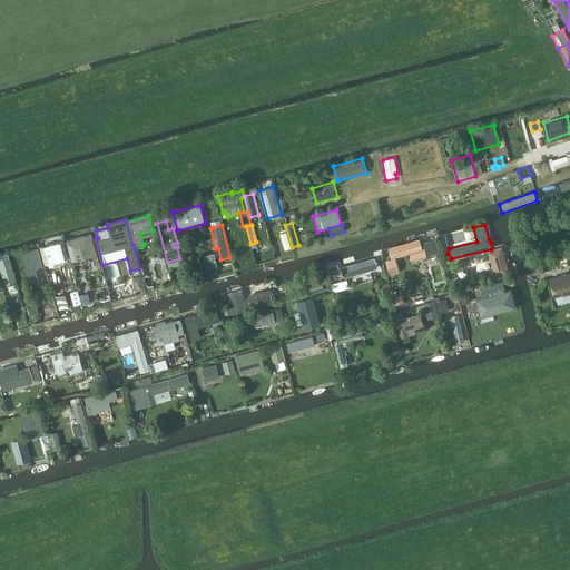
[(92,238),(68,244),(72,262),(97,255),(92,238)]
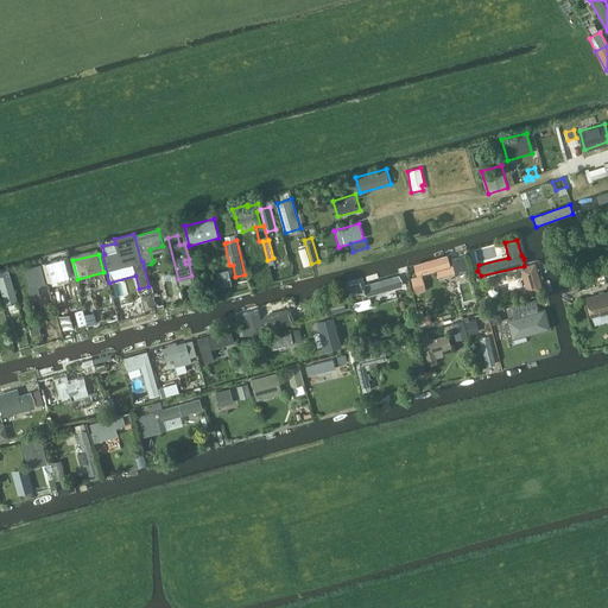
[(467,254),(451,259),(456,274),(470,271),(467,254)]
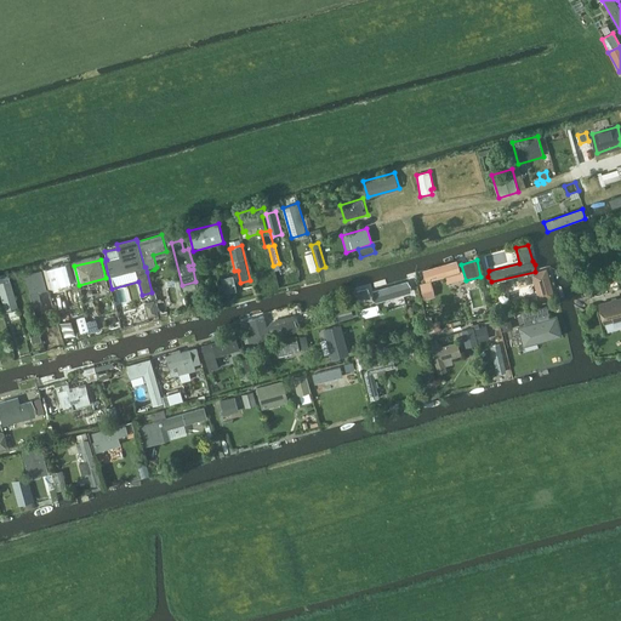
[(423,271),(426,281),(460,271),(457,261),(423,271)]
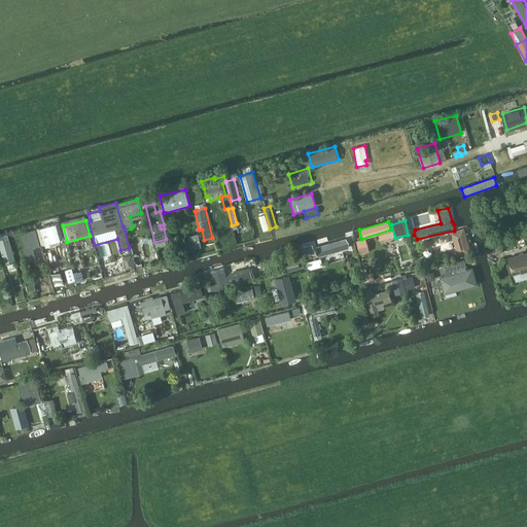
[(59,223),(40,229),(44,243),(63,238),(59,223)]
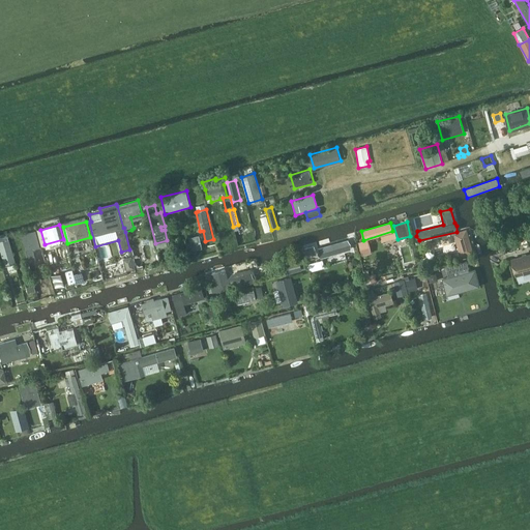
[(473,252),(467,229),(453,233),(460,256),(473,252)]
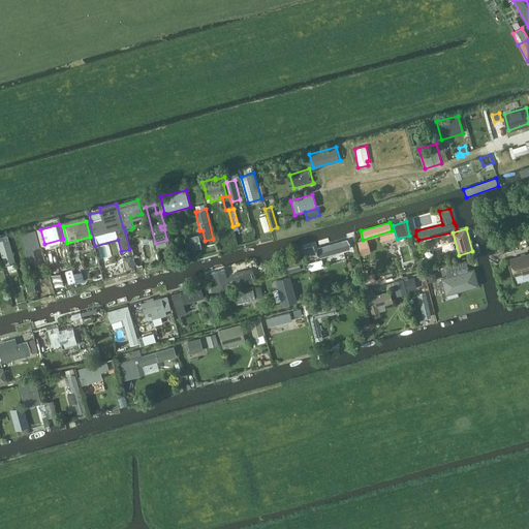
[(36,261),(33,249),(40,247),(35,229),(21,234),(29,263),(36,261)]
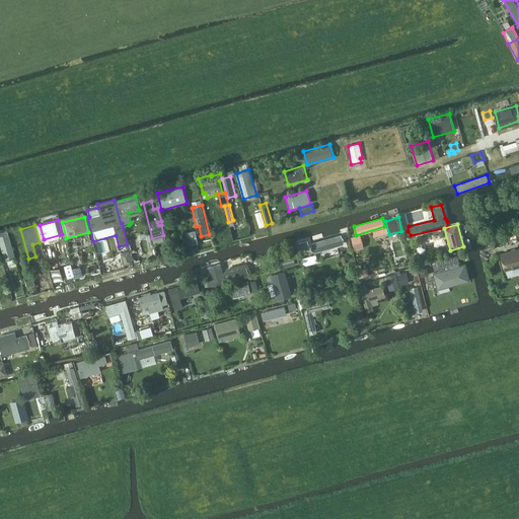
[(0,245),(5,261),(16,257),(9,233),(8,233),(7,230),(0,232),(0,245)]
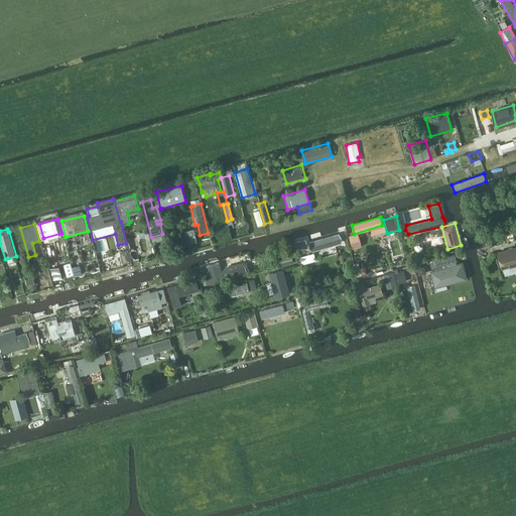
[(194,229),(183,231),(186,244),(197,242),(194,229)]
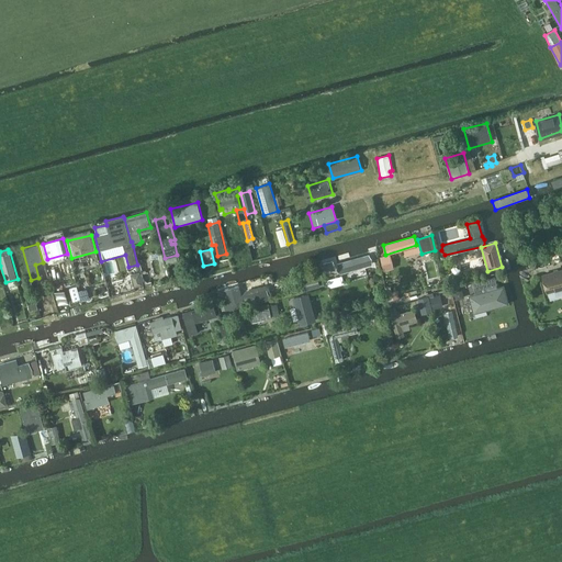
[(337,268),(340,273),(372,265),(372,258),(369,254),(337,262),(337,268)]
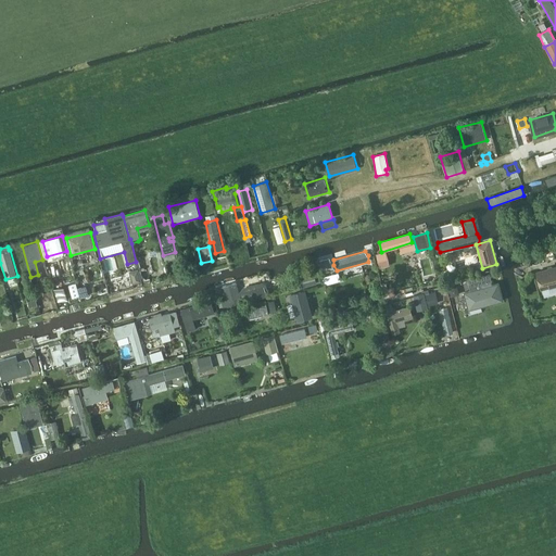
[(387,251),(382,252),(377,254),(380,267),(390,265),(387,251)]
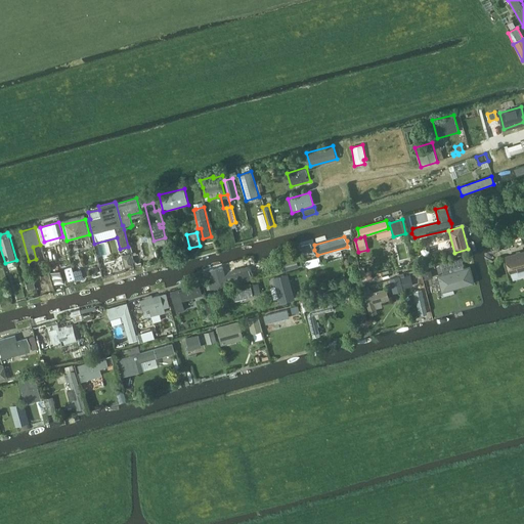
[(130,244),(128,245),(130,254),(134,267),(141,265),(141,262),(135,264),(133,255),(136,254),(136,252),(133,253),(130,244)]
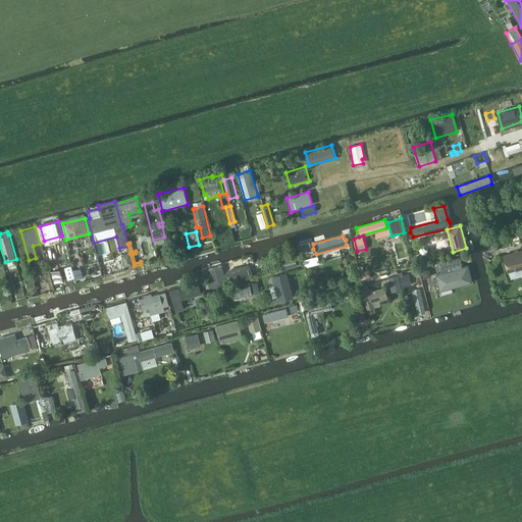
[(303,254),(312,250),(309,243),(300,246),(303,254)]
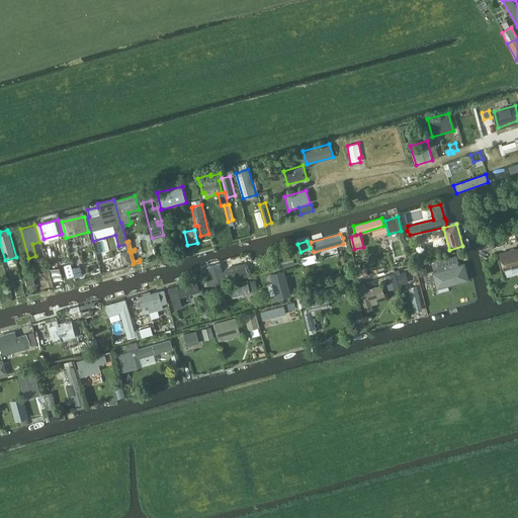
[(517,247),(499,253),(504,270),(517,266),(517,247)]
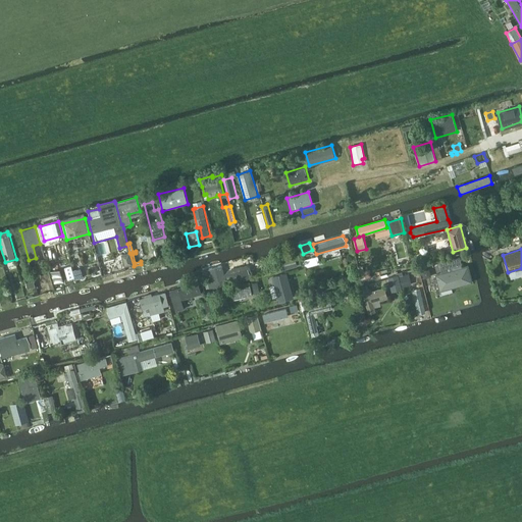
[(129,253),(121,255),(124,268),(134,266),(129,253)]
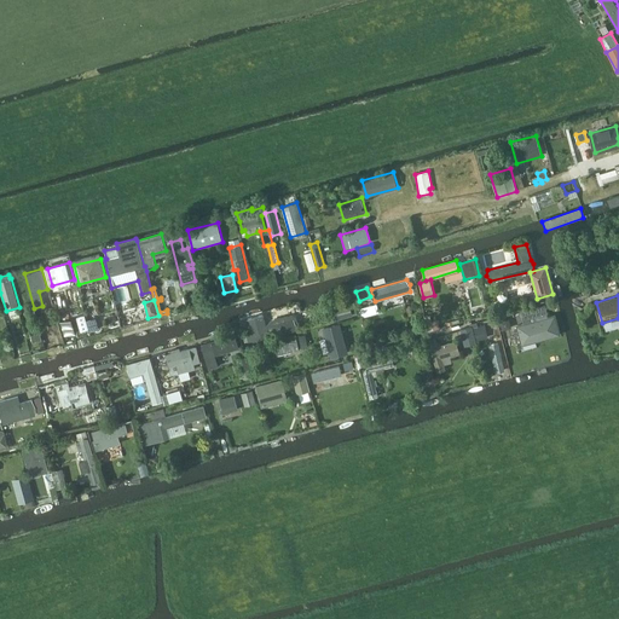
[(352,316),(348,304),(333,307),(336,320),(352,316)]
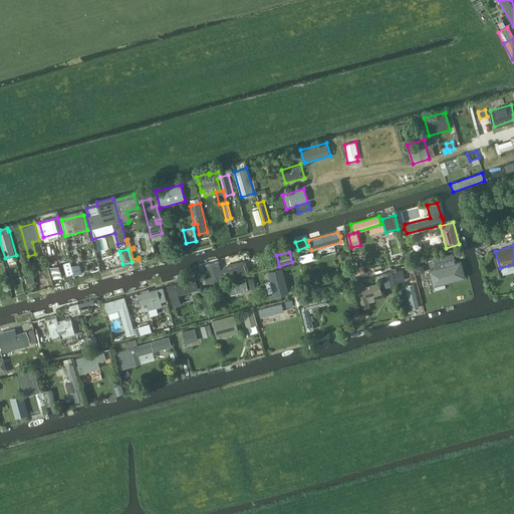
[(312,252),(305,254),(307,262),(314,260),(312,252)]
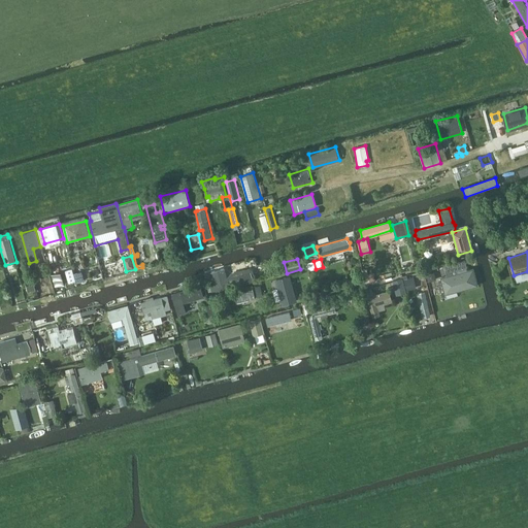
[(443,265),(446,273),(467,268),(465,260),(443,265)]
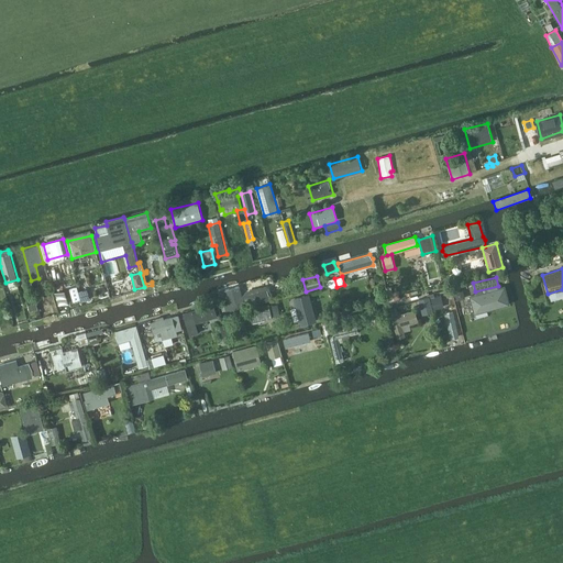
[(225,310),(269,299),(269,297),(272,294),(271,287),(266,285),(246,290),(244,294),(242,295),(240,286),(224,290),(227,301),(223,301),(225,310)]
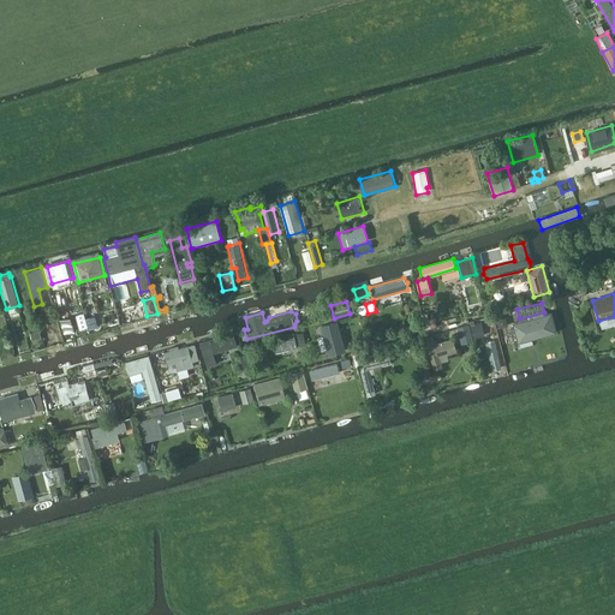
[(83,312),(76,315),(79,329),(88,327),(83,312)]
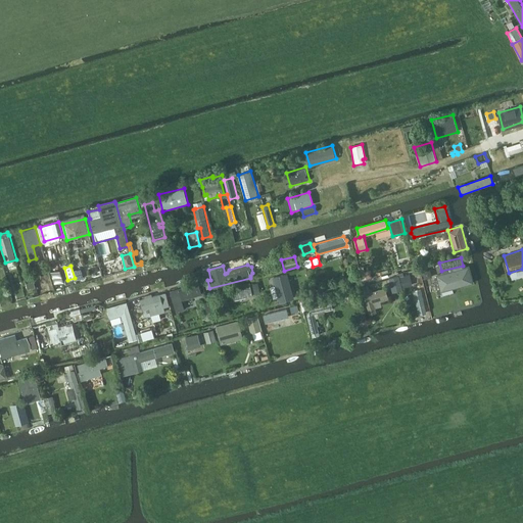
[(474,282),(469,266),(436,275),(440,291),(474,282)]
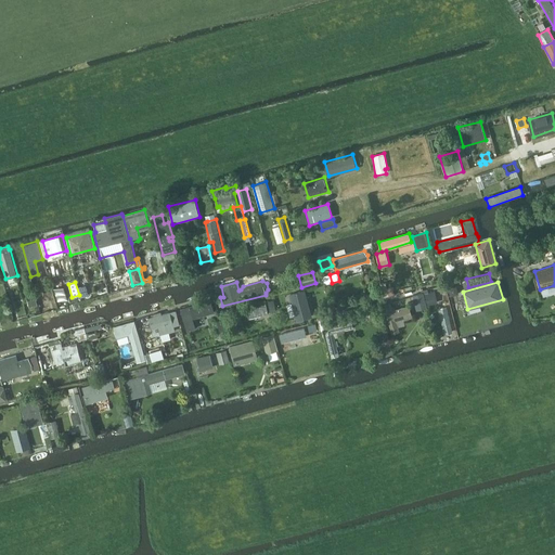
[(384,295),(395,292),(391,284),(382,287),(384,295)]
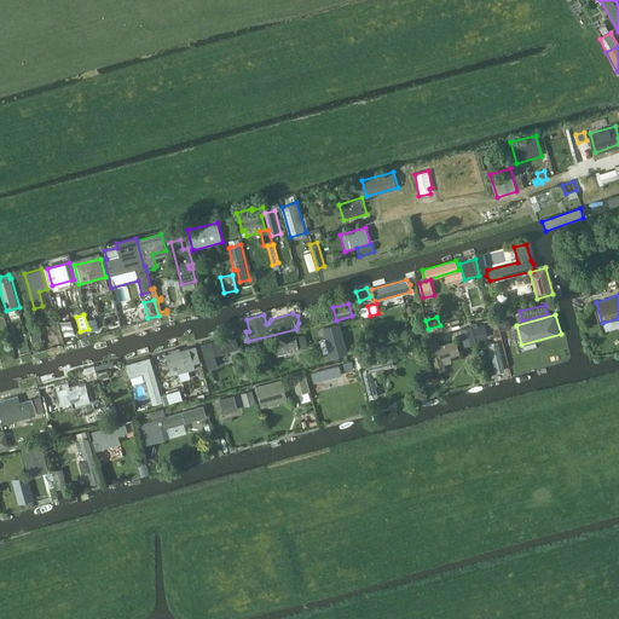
[(36,320),(28,323),(33,343),(42,341),(36,320)]
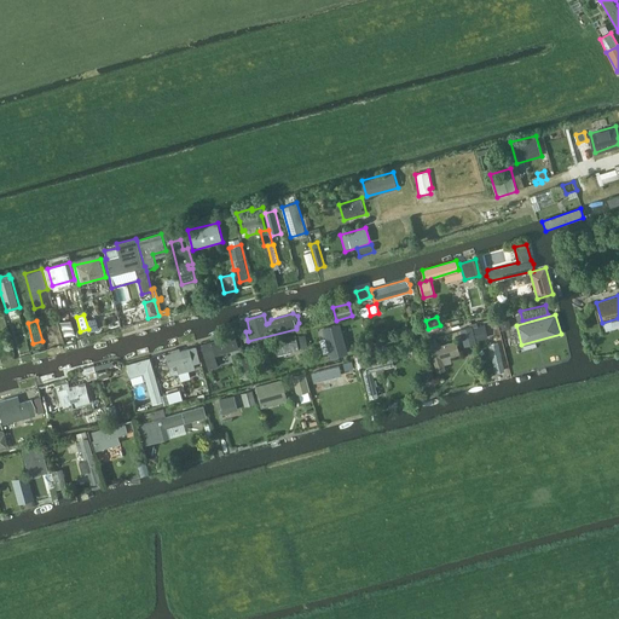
[(323,328),(330,358),(348,353),(340,323),(323,328)]
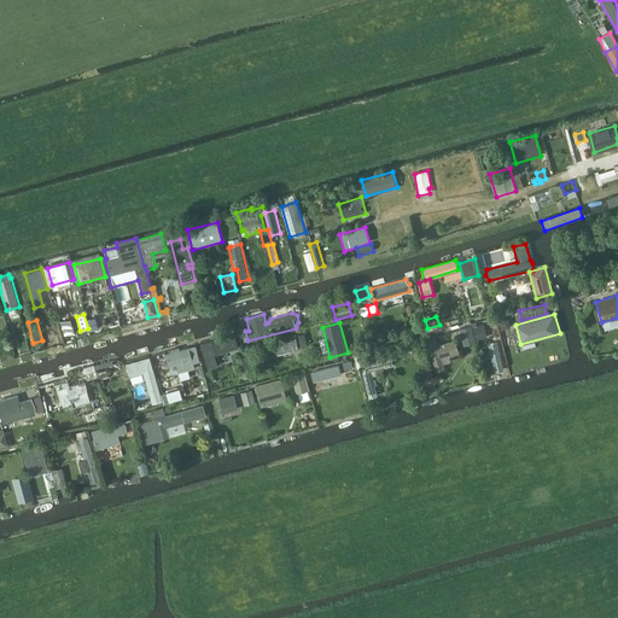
[(459,330),(464,345),(476,343),(471,326),(459,330)]
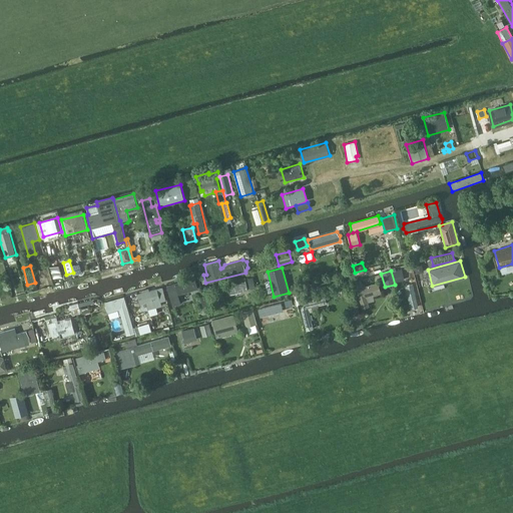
[(398,271),(393,272),(395,282),(401,281),(398,271)]
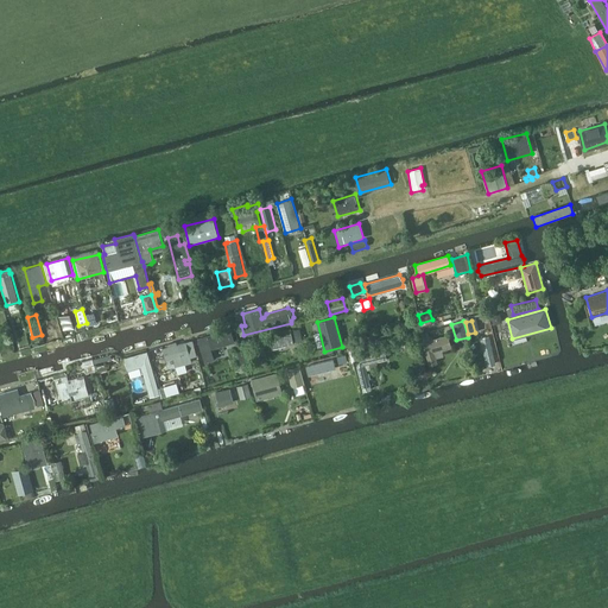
[(299,327),(292,328),(296,342),(303,340),(299,327)]
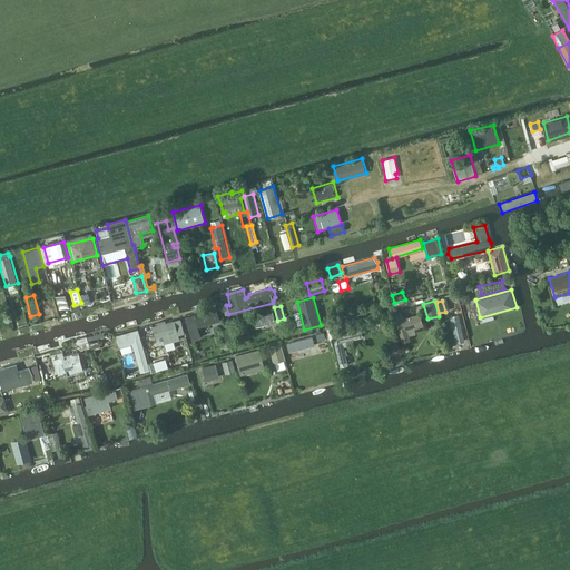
[(198,327),(220,322),(216,308),(185,317),(192,340),(202,336),(198,327)]
